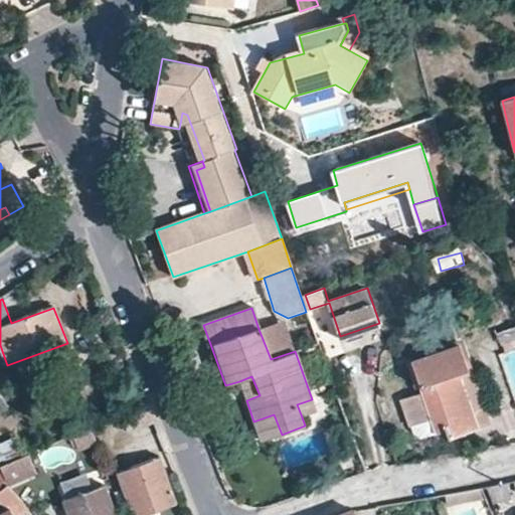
[(307,314),(325,359),(341,353),(323,308),(307,314)]
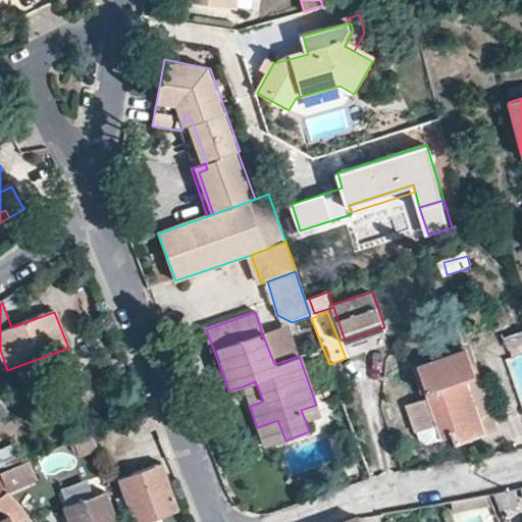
[(284,325),(262,333),(274,364),(296,357),(284,325)]
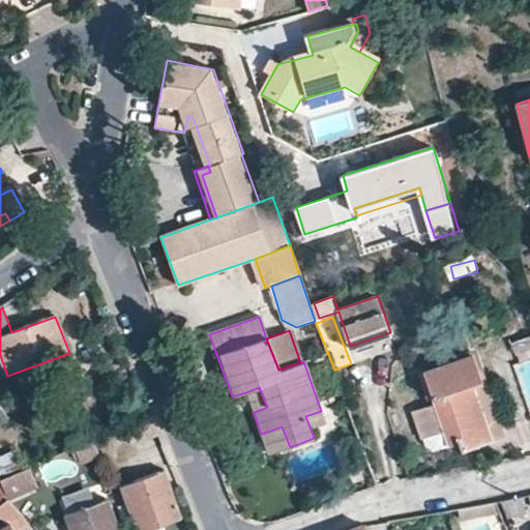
[(513,358),(529,351),(529,333),(508,343),(513,358)]
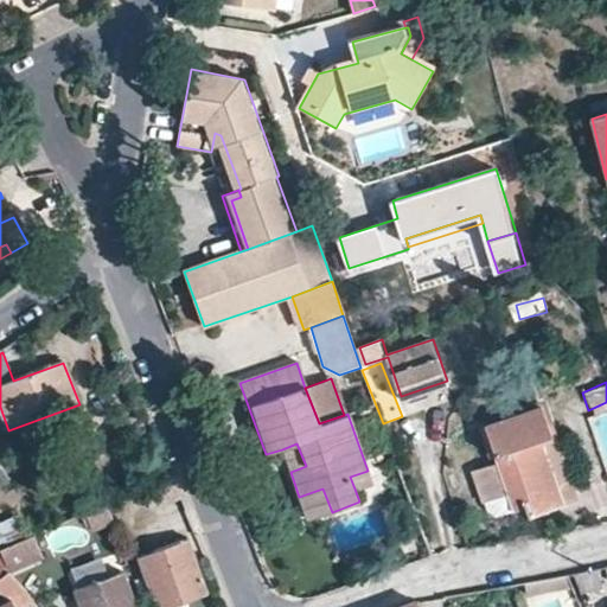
[(542,439),(553,436),(540,406),(485,425),(499,464),(475,472),(490,512),(499,517),(523,508),(526,518),(566,504),(542,439)]
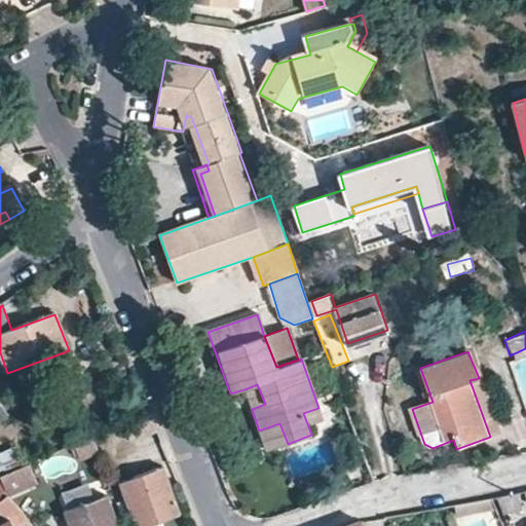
[(483,376),(479,378),(470,380),(490,437),(503,433),(483,376)]
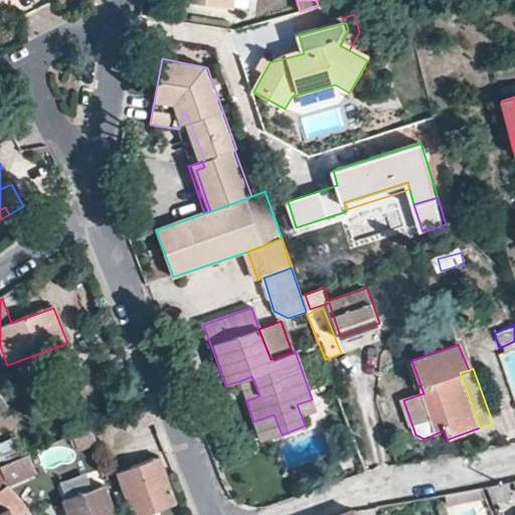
[(239,381),(246,400),(260,395),(251,376),(239,381)]
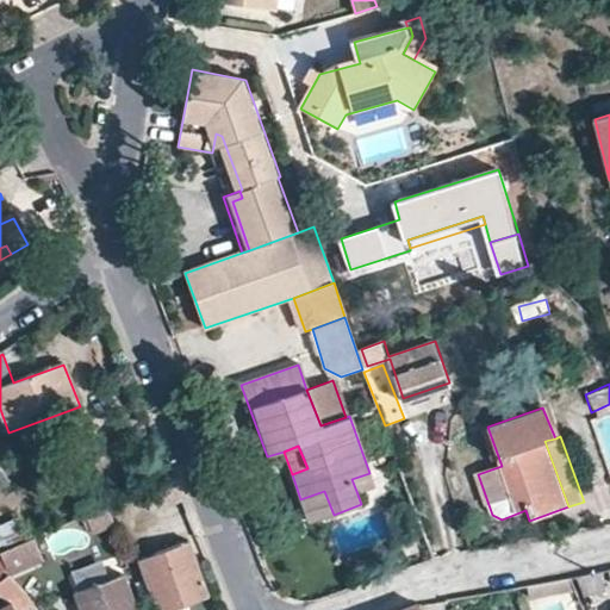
[(374,485),(369,473),(352,479),(356,491),(374,485)]
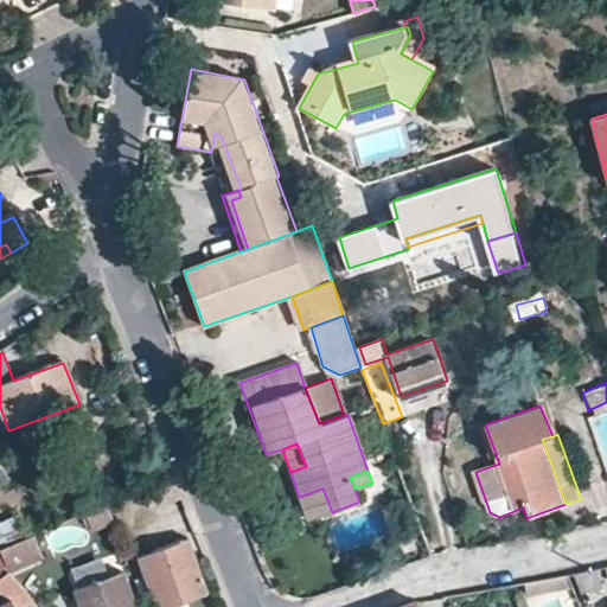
[(167,479),(178,509),(185,505),(173,477),(167,479)]
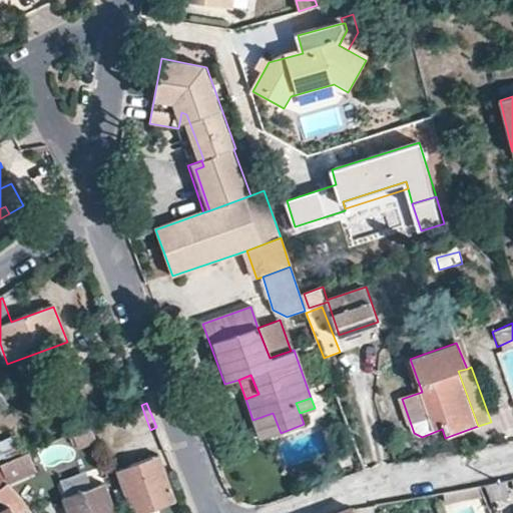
[(150,430),(141,405),(90,427),(96,444),(123,432),(135,436),(150,430)]
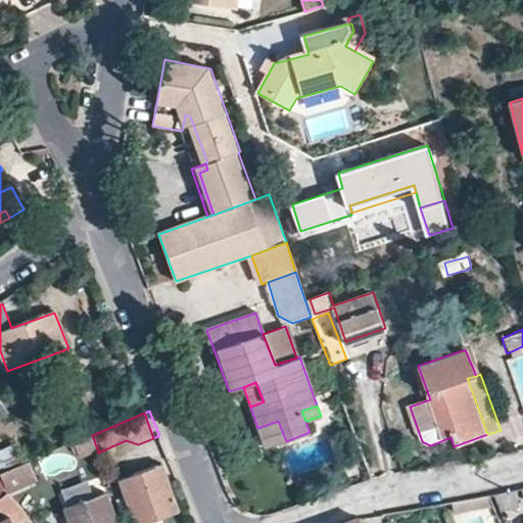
[(266,448),(286,441),(278,421),(257,428),(266,448)]
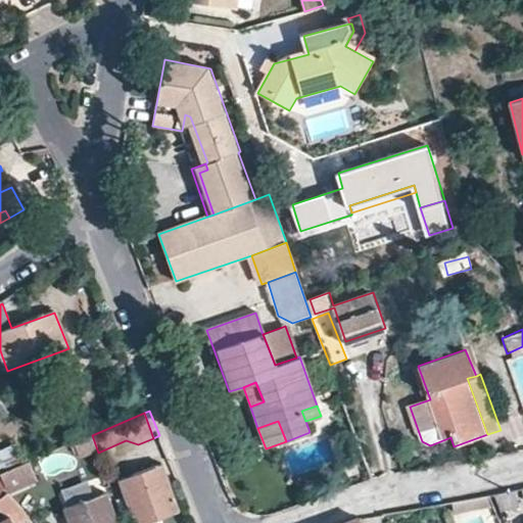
[(98,453),(92,435),(76,442),(83,459),(98,453)]
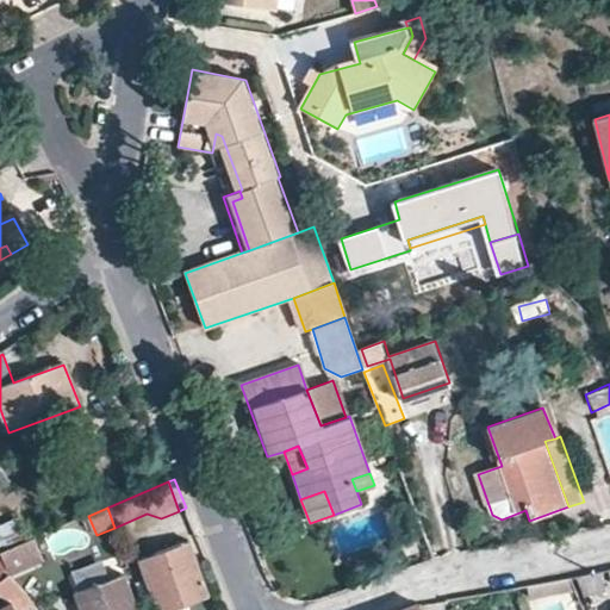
[(0,554),(35,540),(26,518),(0,528),(0,554)]
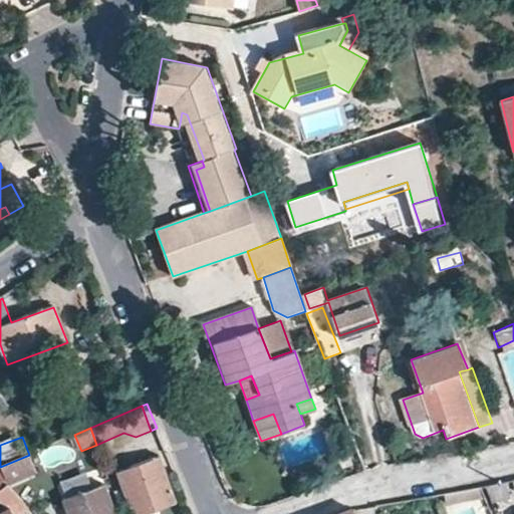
[(0,475),(10,487),(37,473),(29,455),(0,467),(0,475)]
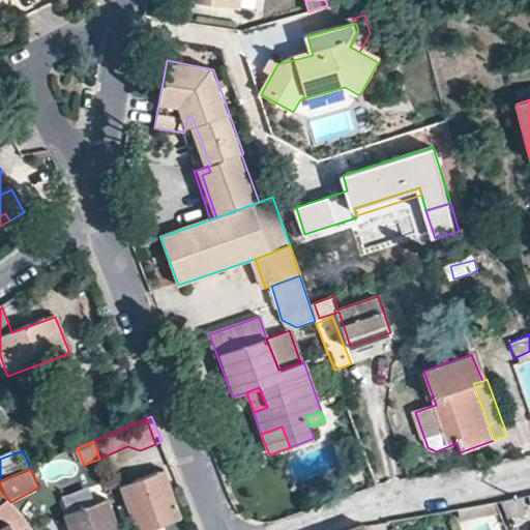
[(123,487),(139,529),(152,529),(182,520),(165,472),(123,487)]
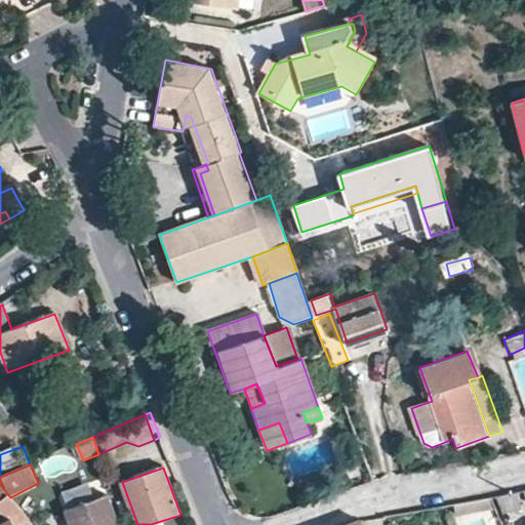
[(23,524),(31,519),(10,497),(0,485),(0,524),(23,524)]
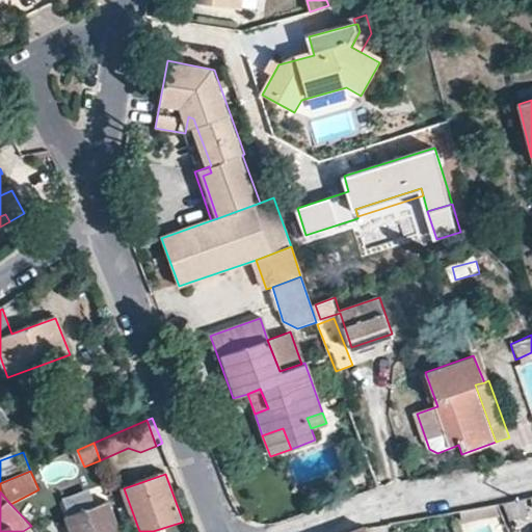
[(529,515),(526,499),(510,502),(513,519),(529,515)]
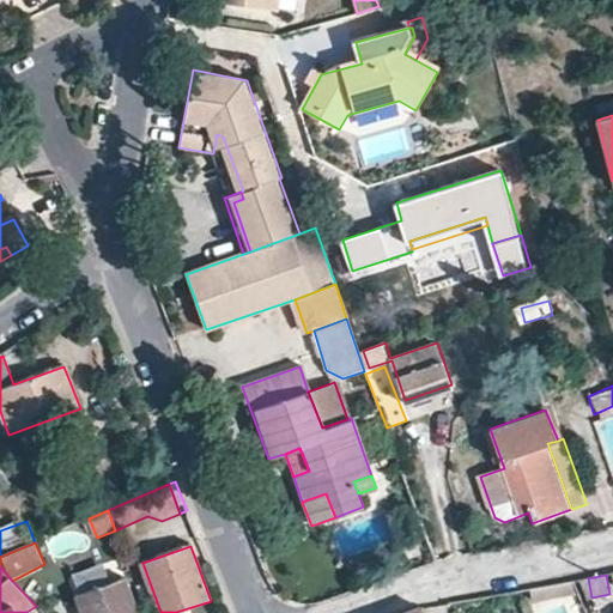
[(138,612),(126,578),(76,598),(82,612),(138,612)]
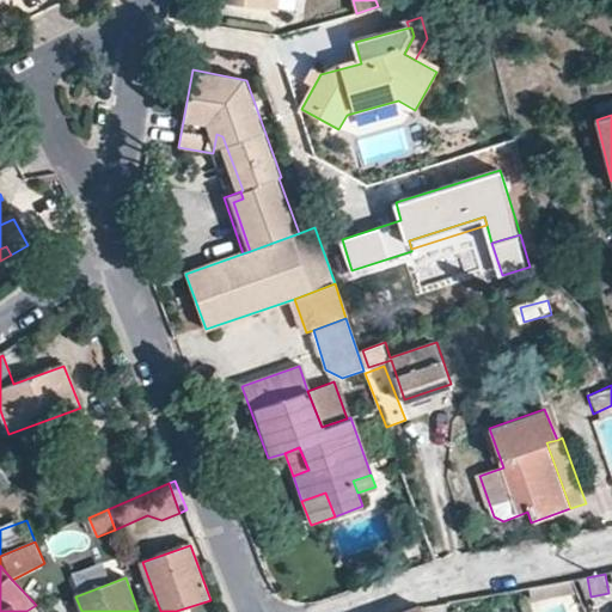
[(531,588),(532,599),(577,591),(574,581),(531,588)]
